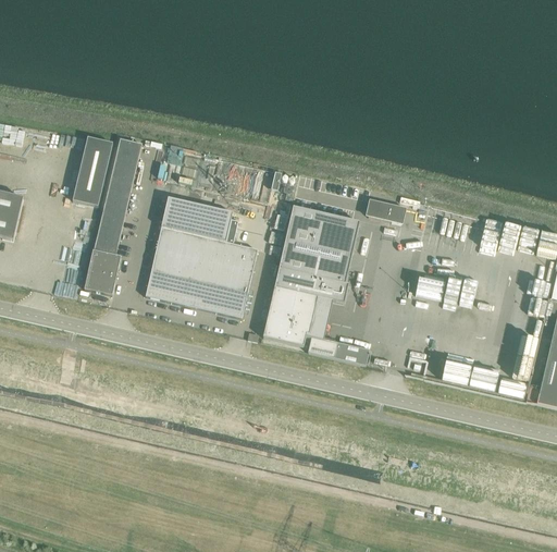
[(87,135),(72,198),(98,205),(113,142),(87,135)]
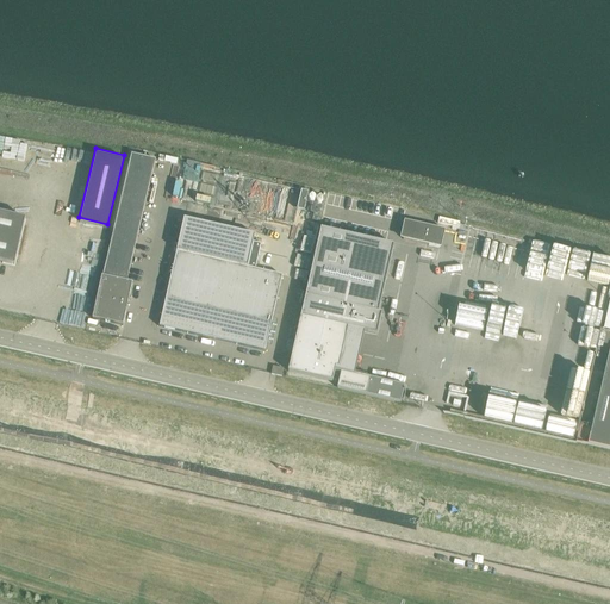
[(126,276),(156,155),(131,149),(103,271),(126,276)]
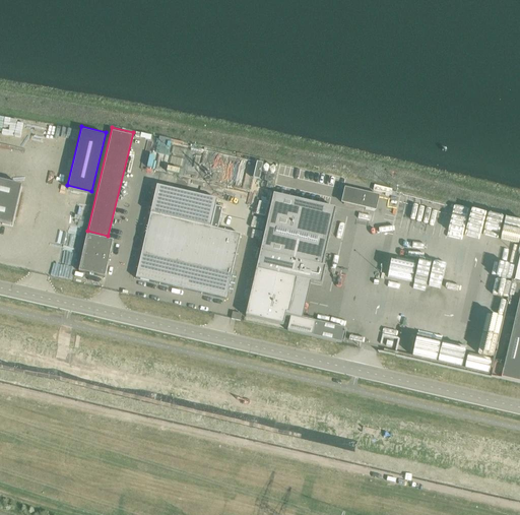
[(0,218),(12,222),(21,183),(0,177),(0,218)]
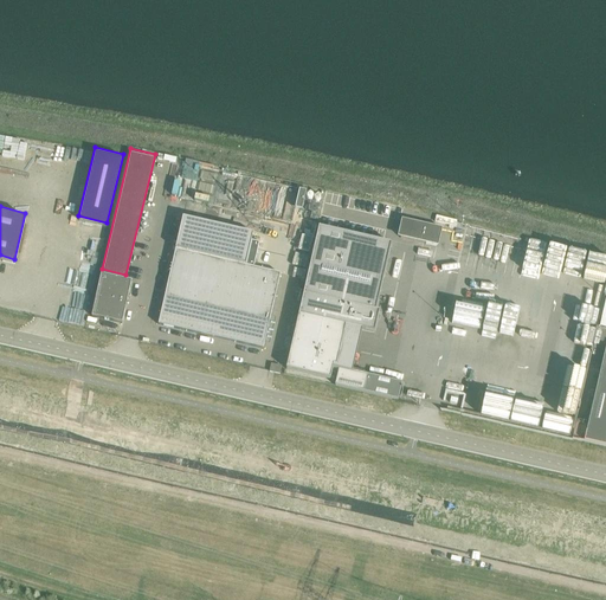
[(400,233),(436,242),(436,239),(434,239),(438,224),(439,225),(439,223),(405,215),(400,233)]
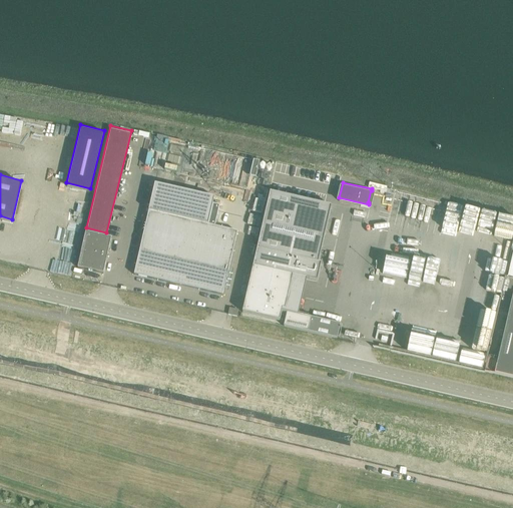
[(148,207),(134,271),(222,292),(237,227),(208,221),(207,221),(148,207)]
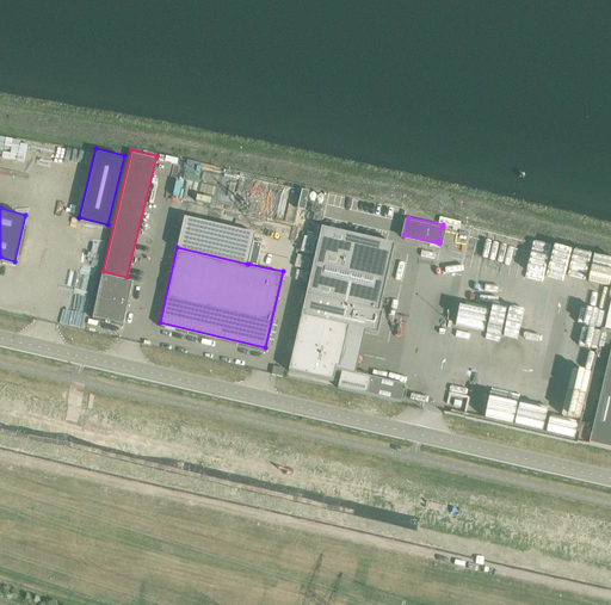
[(133,278),(127,277),(103,272),(102,271),(92,314),(123,321),(133,278)]
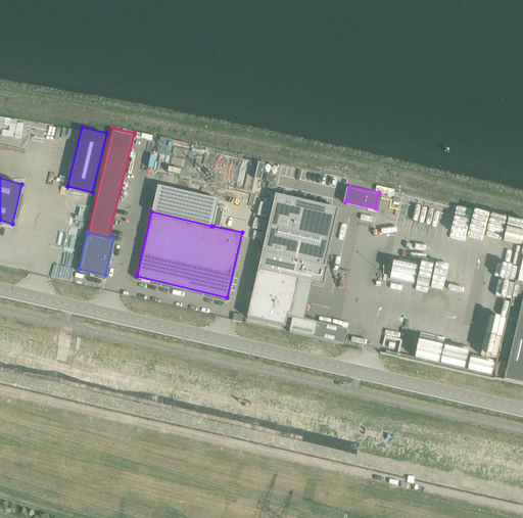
[(247,314),(285,323),(288,311),(290,312),(298,277),(257,268),(247,314)]
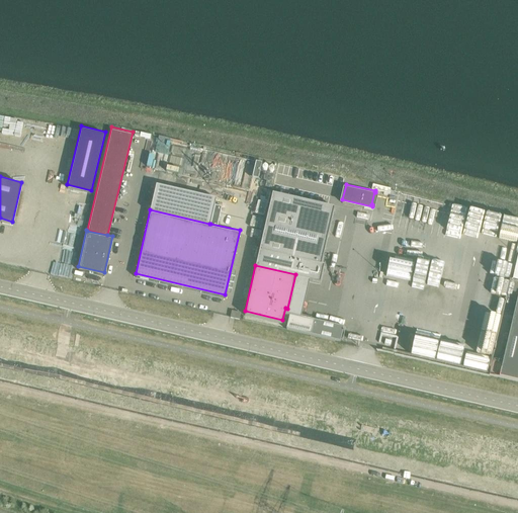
[(517,293),(517,294),(500,372),(517,376),(517,293)]
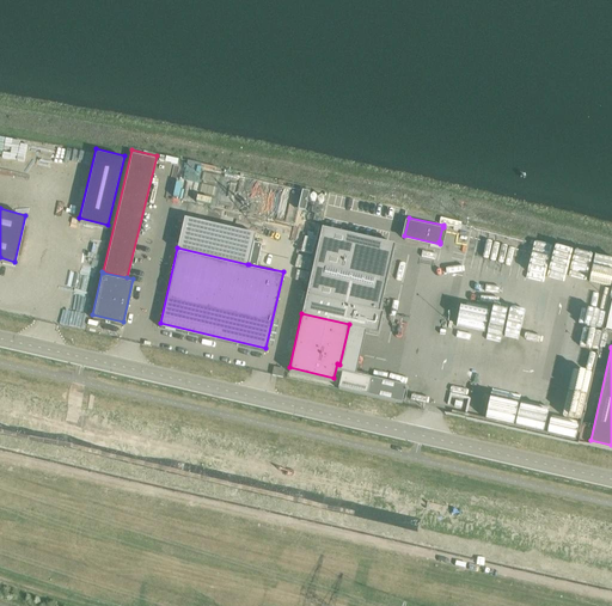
[(342,367),(338,385),(402,399),(405,381),(342,367)]
